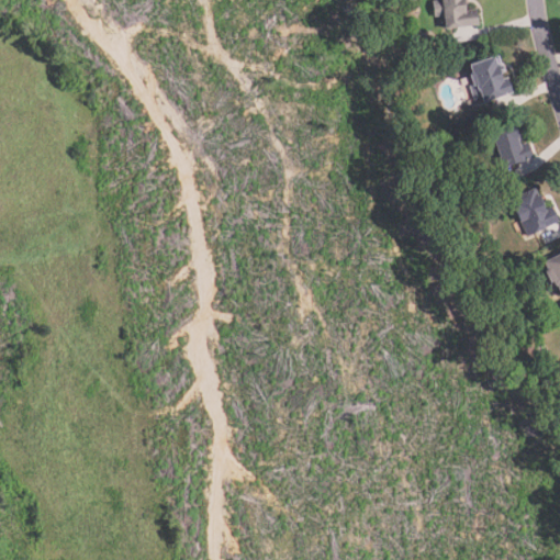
[(477,8),(479,24),(446,28),(444,14),(435,15),(434,0),(468,0),(469,9),(477,8)]
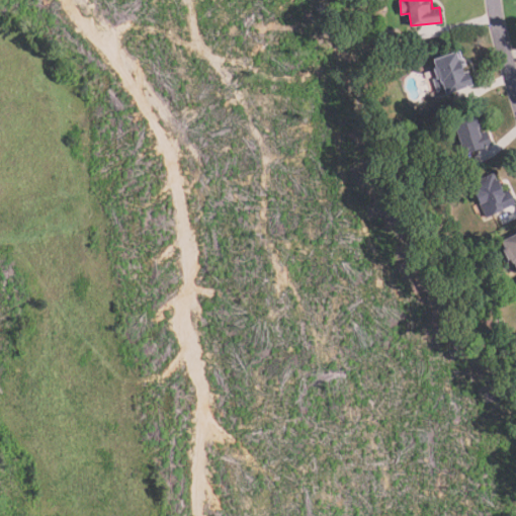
[(446,92),(444,87),(437,90),(433,77),(436,76),(433,67),(435,67),(433,59),(459,50),(464,65),(460,66),(462,72),(466,70),(471,84),(446,92)]
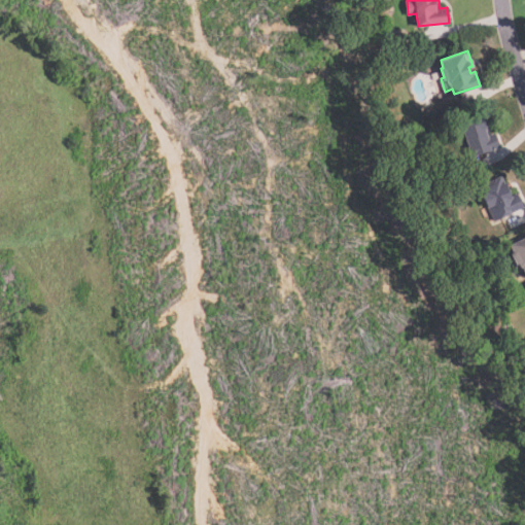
[(495,132),(500,146),(470,155),(466,146),(470,145),(462,120),(485,113),(490,130),(487,131),(488,134),(495,132)]
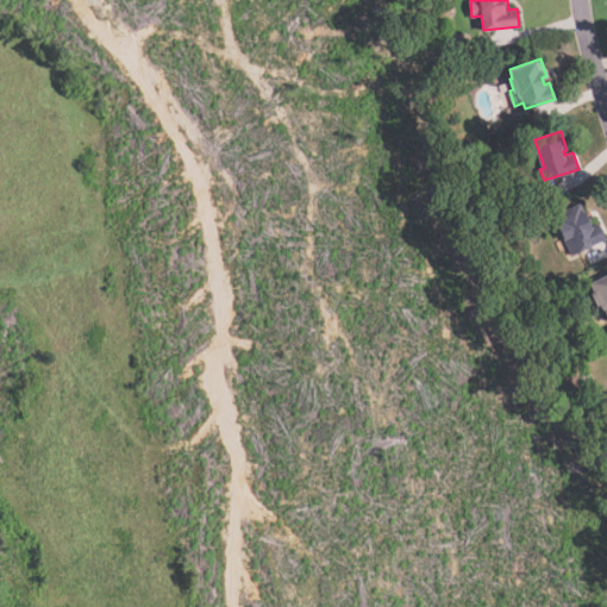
[(571,255),(554,216),(581,202),(592,225),(598,223),(605,239),(571,255)]
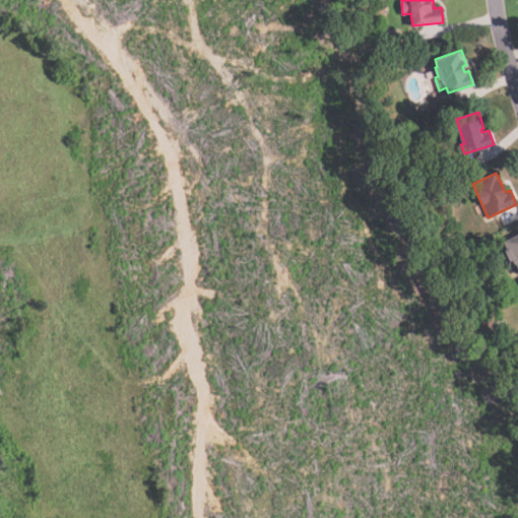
[(517,270),(512,259),(509,261),(503,249),(507,248),(503,241),(517,232),(517,270)]
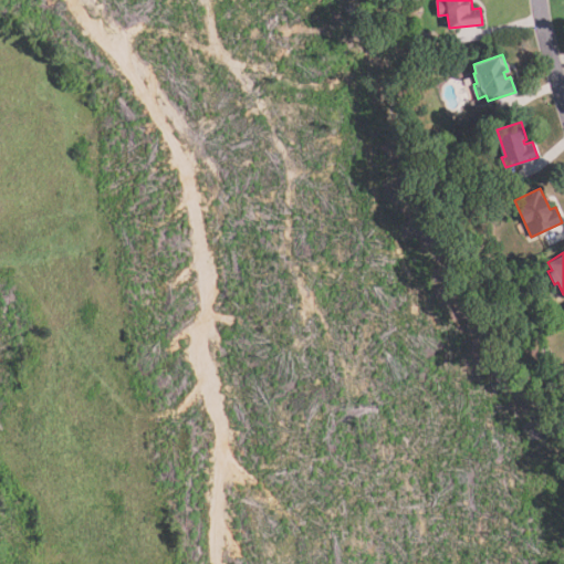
All buildings are outlined.
